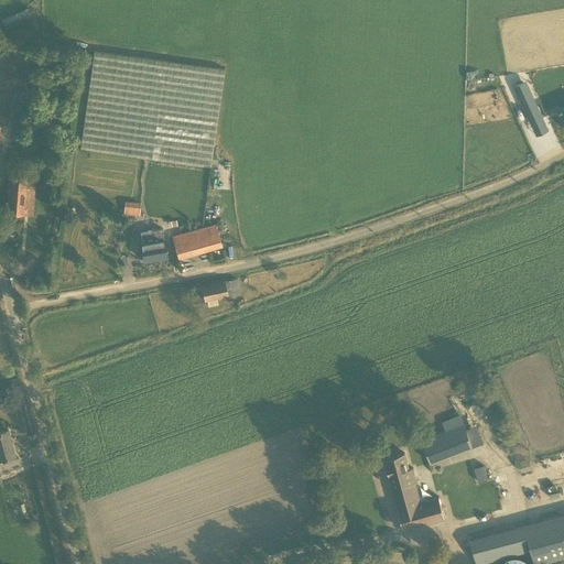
[(0,19),(7,33),(33,21),(26,7),(0,19)]
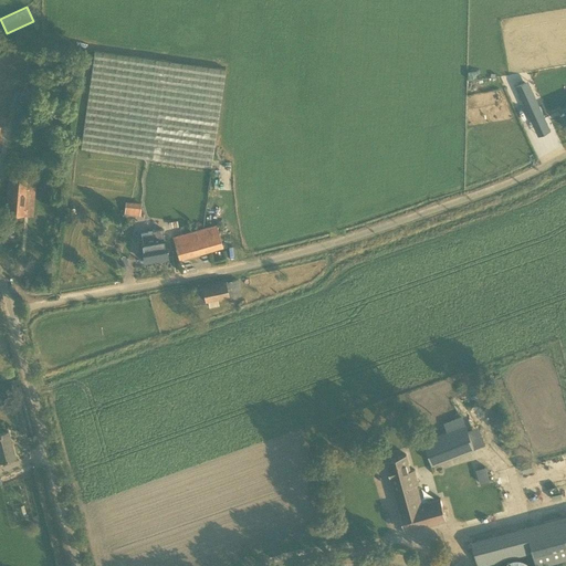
[(563,95),(565,94),(565,76),(555,79),(556,90),(562,88),(563,95)]
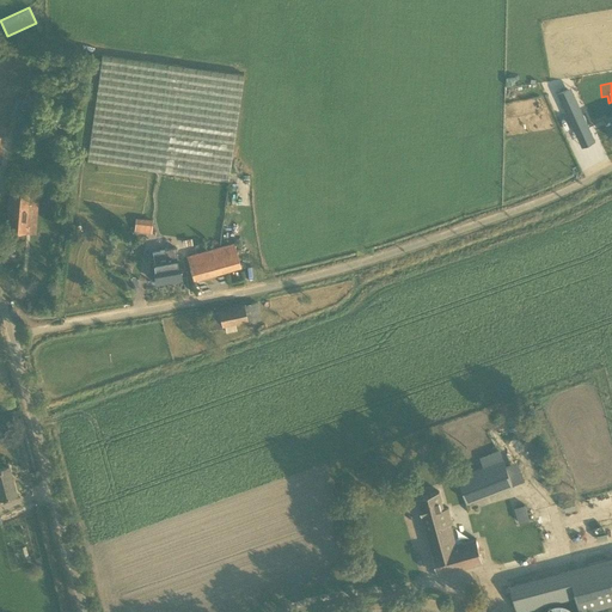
[(570,89),(557,95),(576,134),(589,128),(570,89)]
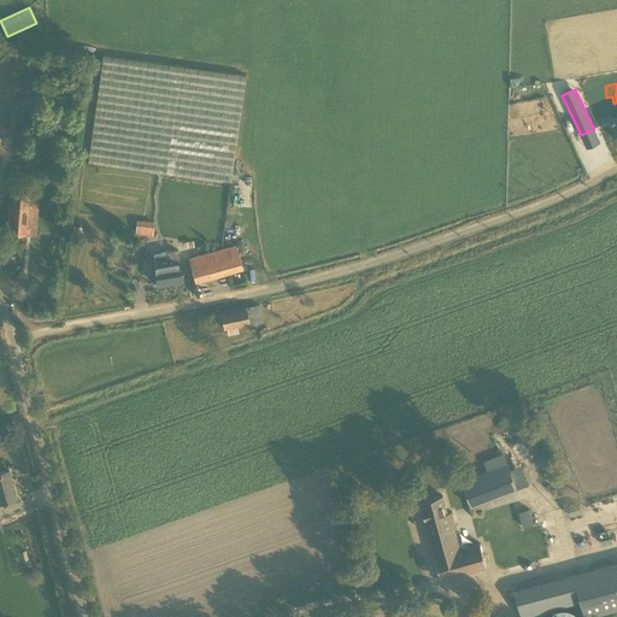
[(586,106),(606,104),(605,95),(586,97),(586,106)]
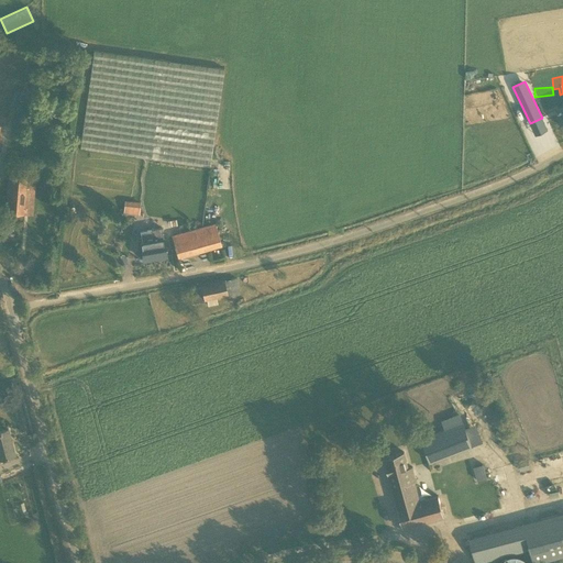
[(7,211),(23,212),(25,177),(9,176),(7,211)]
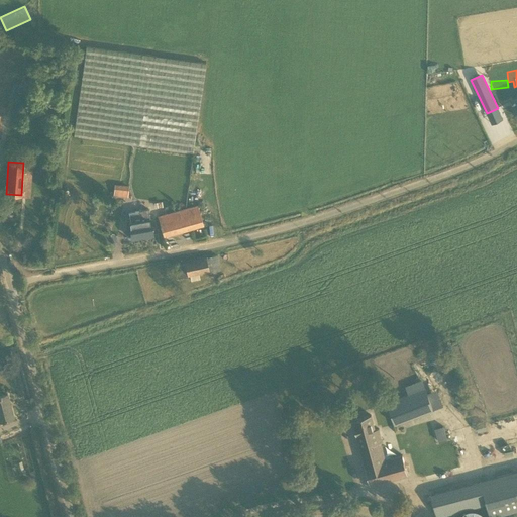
[(204,226),(200,213),(198,205),(158,216),(160,224),(164,237),(204,226)]
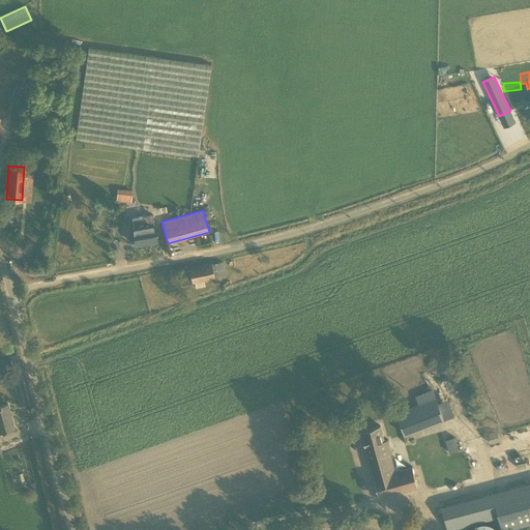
[(135,244),(157,240),(152,214),(133,218),(135,229),(131,230),(135,244)]
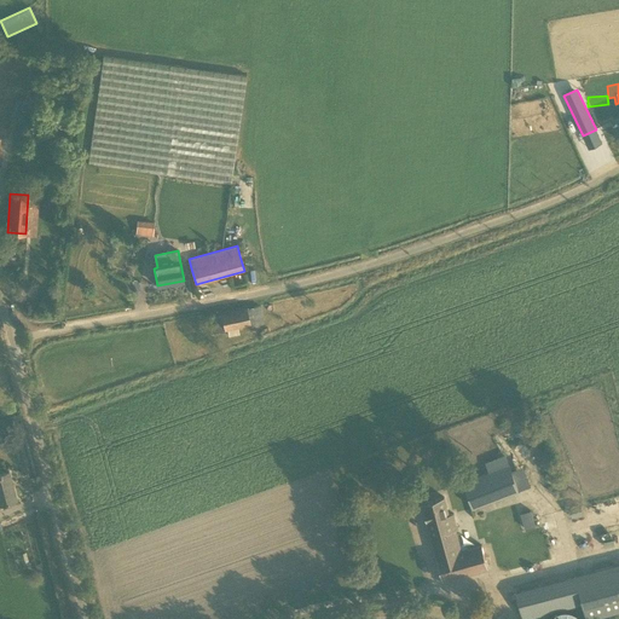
[(259,306),(212,317),(207,318),(210,334),(262,323),(261,318),(259,306)]
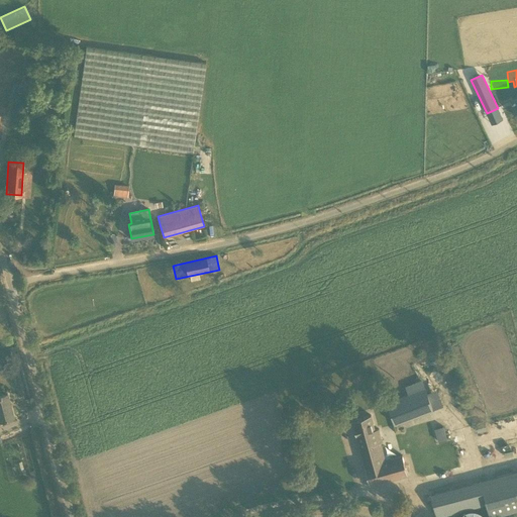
[(395,424),(434,409),(426,388),(420,390),(408,394),(387,402),(395,424)]
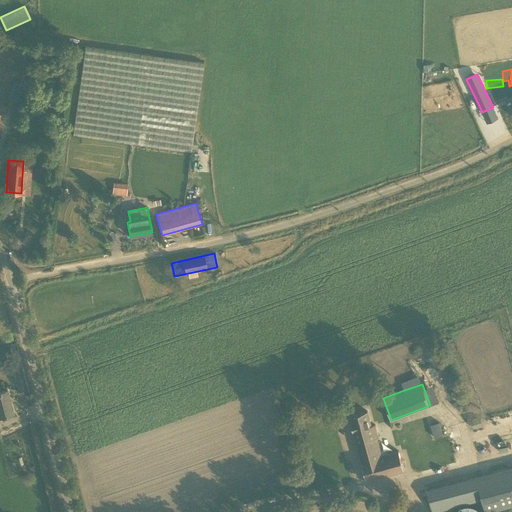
[(0,417),(13,414),(7,390),(0,392),(0,417)]
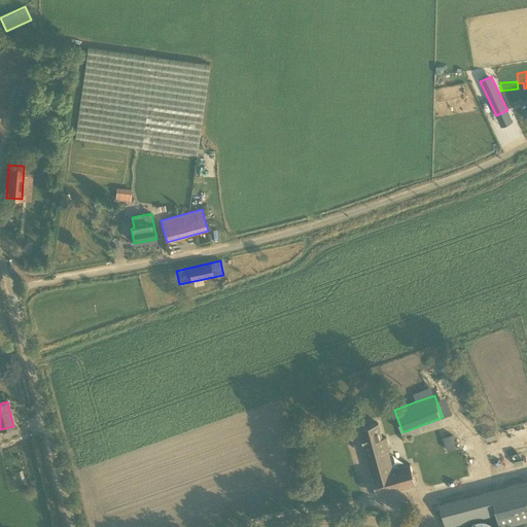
[(359,429),(378,494),(415,484),(409,464),(393,468),(391,459),(387,443),(384,444),(378,424),(359,429)]
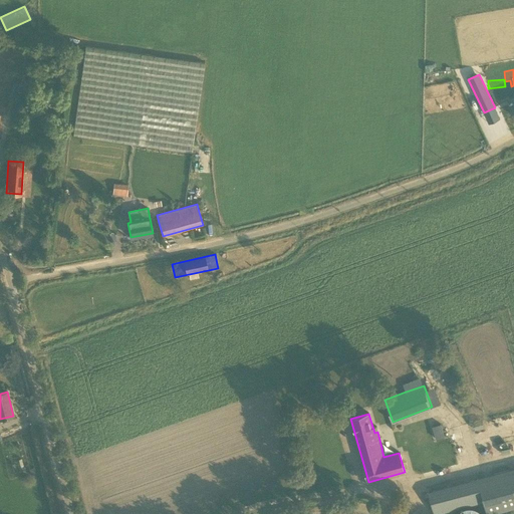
[(447,435),(398,446),(408,482),(456,470),(447,435)]
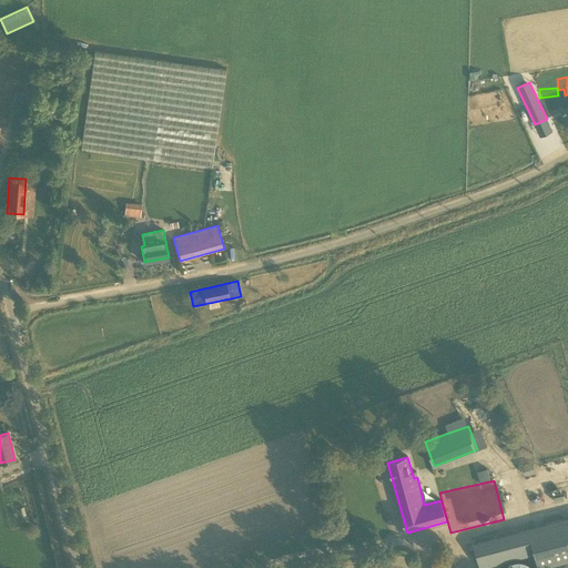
[(567,517),(474,544),(479,567),(480,567),(535,554),(538,567),(567,559),(567,517)]
